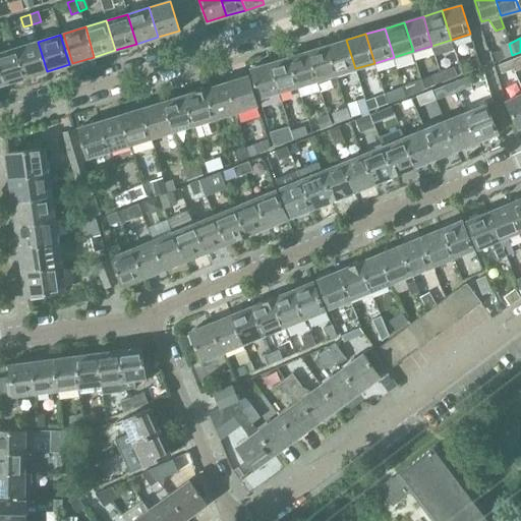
[(346,40),(327,46),(336,74),(355,68),(346,40)]
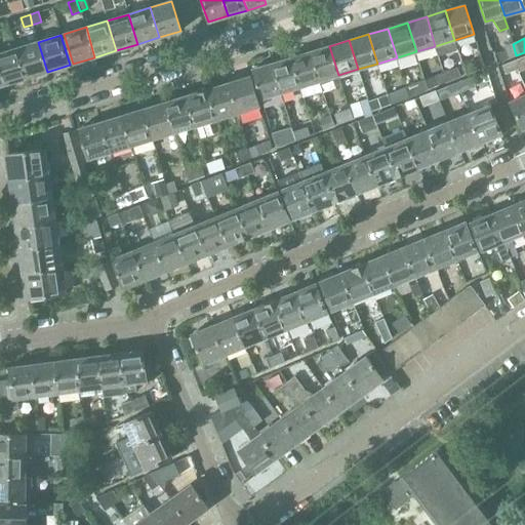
[(38,42),(16,48),(26,78),(47,72),(38,42)]
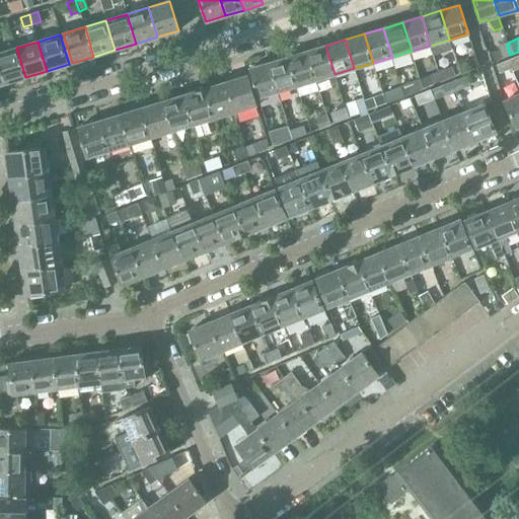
[(510,55),(507,44),(499,46),(503,58),(510,55)]
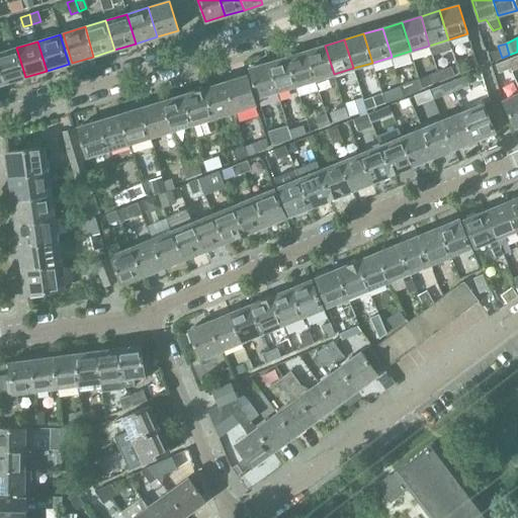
[(325,46),(307,51),(316,80),(328,76),(331,85),(337,83),(334,74),(325,46)]
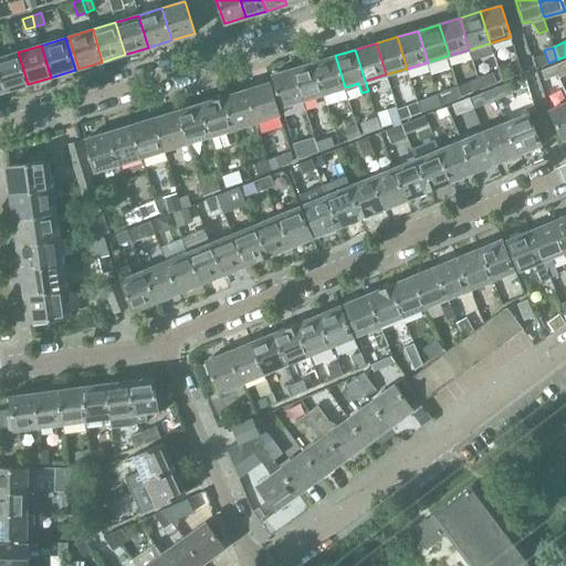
[(18,52),(0,58),(0,75),(4,92),(28,84),(18,52)]
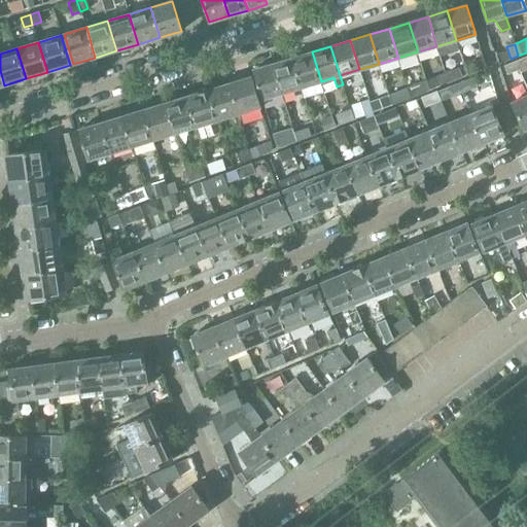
[(292,58),(302,88),(305,98),(324,92),(321,81),(312,51),(292,58)]
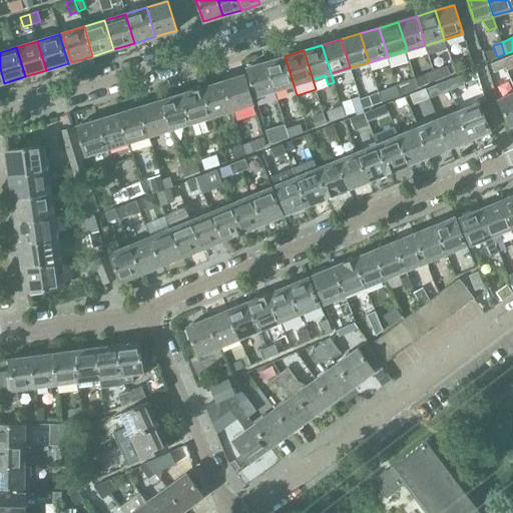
[(502,59),(505,67),(506,70),(512,67),(512,56),(512,55),(502,59)]
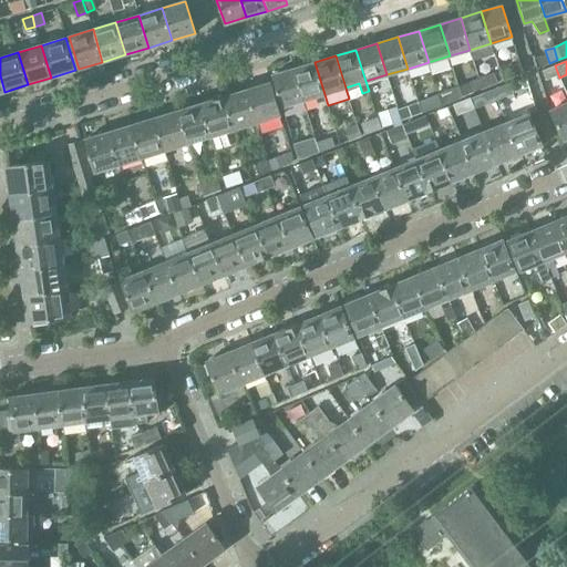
[(315,62),(294,69),(303,100),(325,94),(315,62)]
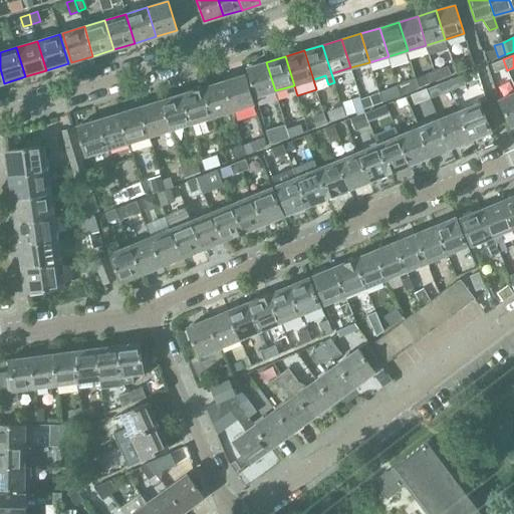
[(460,61),(463,70),(474,66),(471,57),(460,61)]
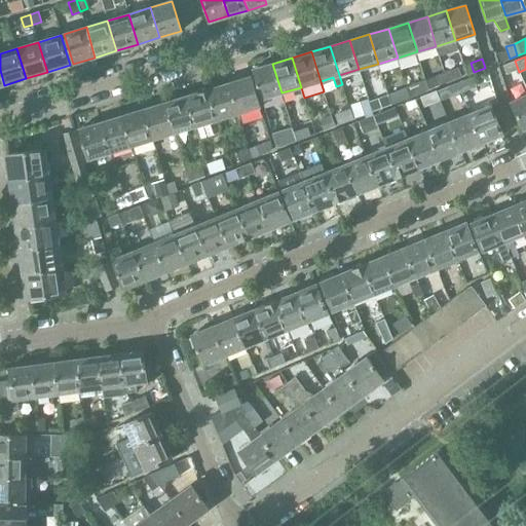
[(518,69),(515,61),(502,66),(506,74),(518,69)]
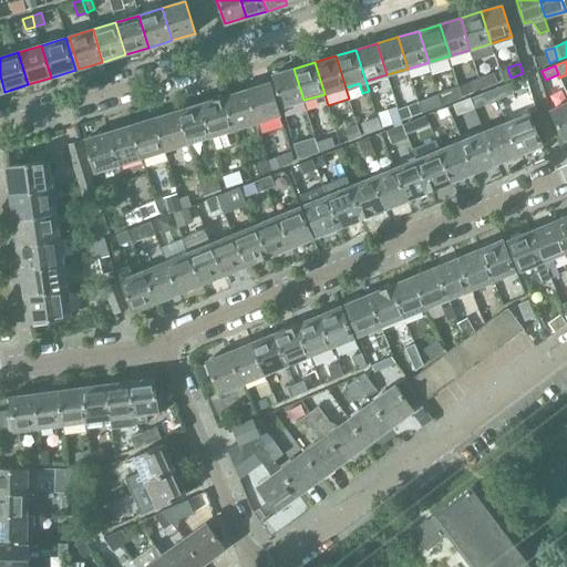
[(303,100),(294,69),(272,75),(281,106),(303,100)]
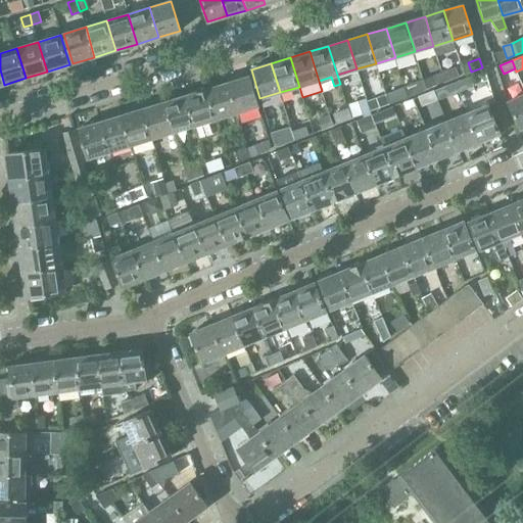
[(455,67),(441,73),(444,82),(459,77),(455,67)]
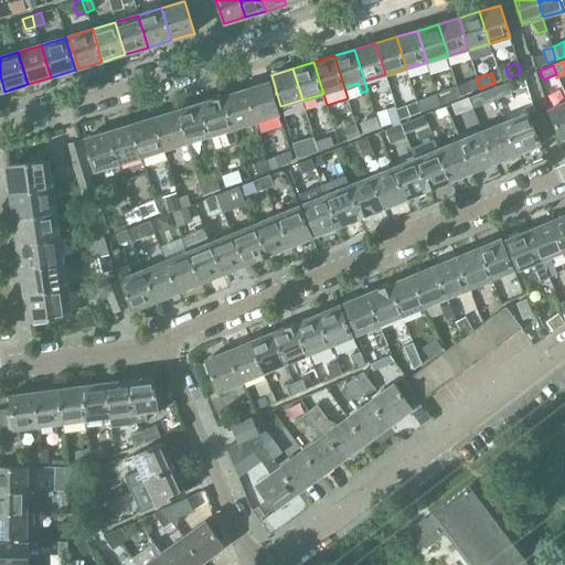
[(480,88),(477,78),(469,82),(472,92),(480,88)]
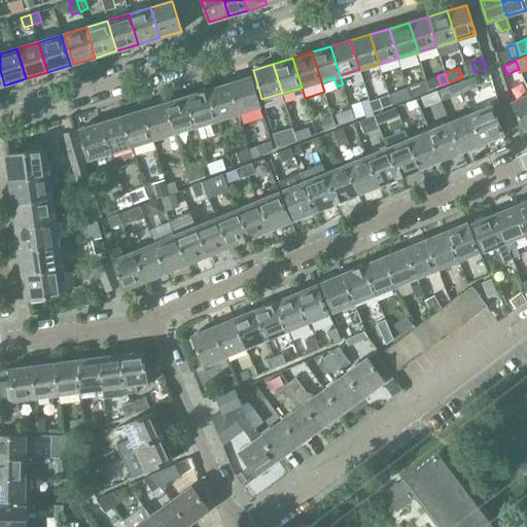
[(251,77),(229,83),(238,113),(260,107),(251,77)]
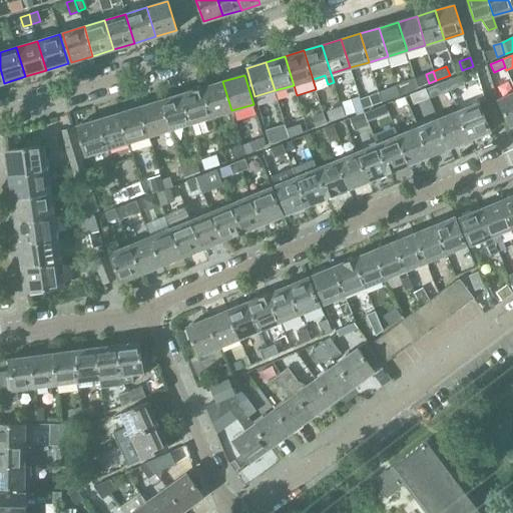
[(461,75),(446,81),(450,90),(464,84),(461,75)]
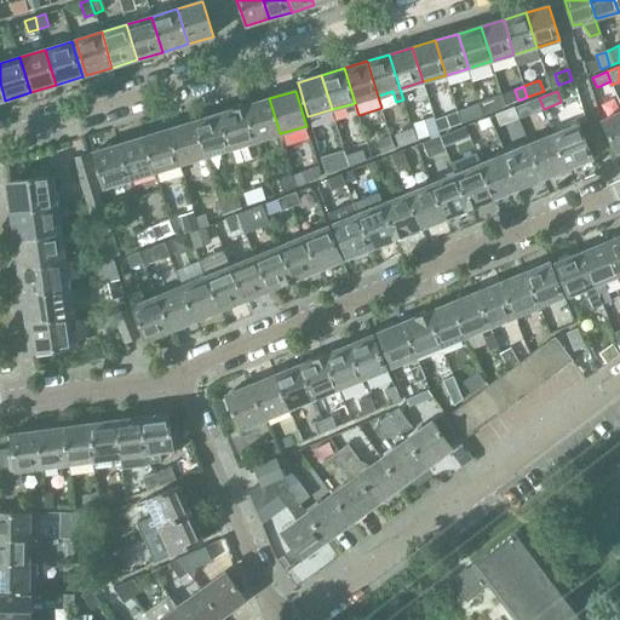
[(501,95),(488,99),(478,103),(483,114),(505,105),(501,95)]
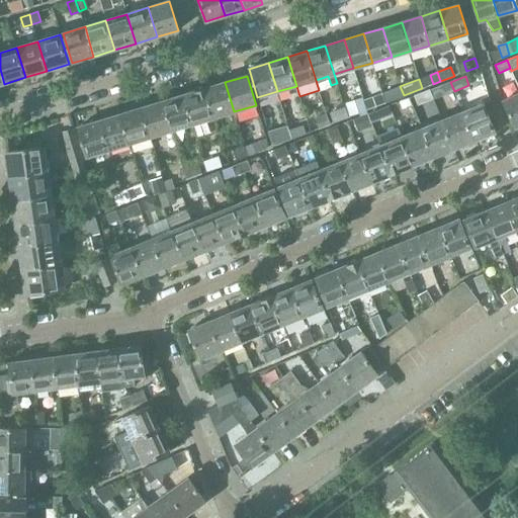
[(225,82),(204,89),(212,118),(234,111),(225,82)]
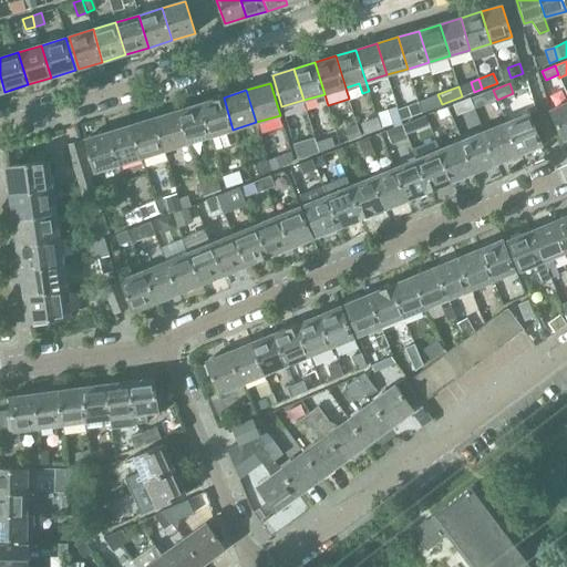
[(497,100),(493,90),(484,93),(488,103),(497,100)]
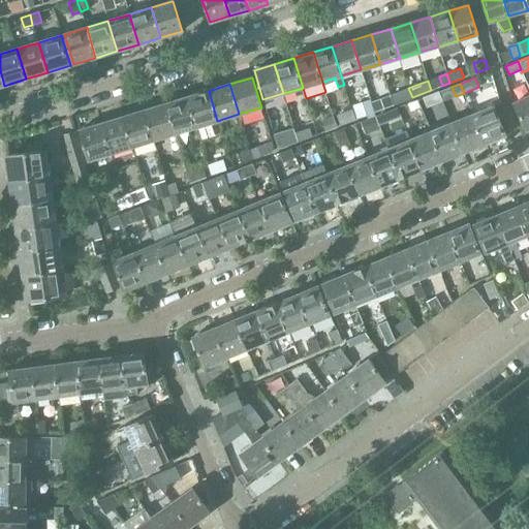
[(393,94),(397,103),(408,99),(405,90),(393,94)]
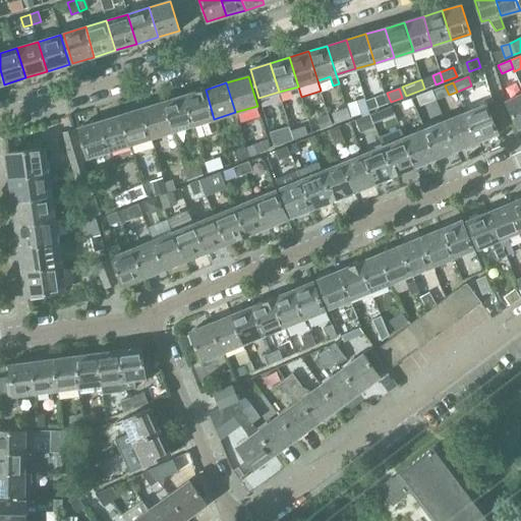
[(206,90),(184,96),(193,125),(214,119),(206,90)]
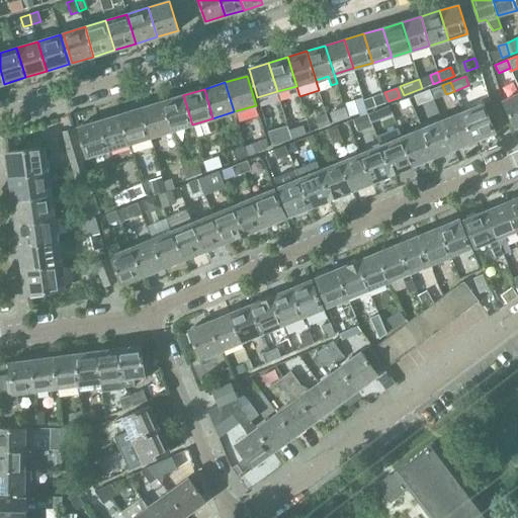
[(414,96),(418,105),(433,99),(429,90),(414,96)]
